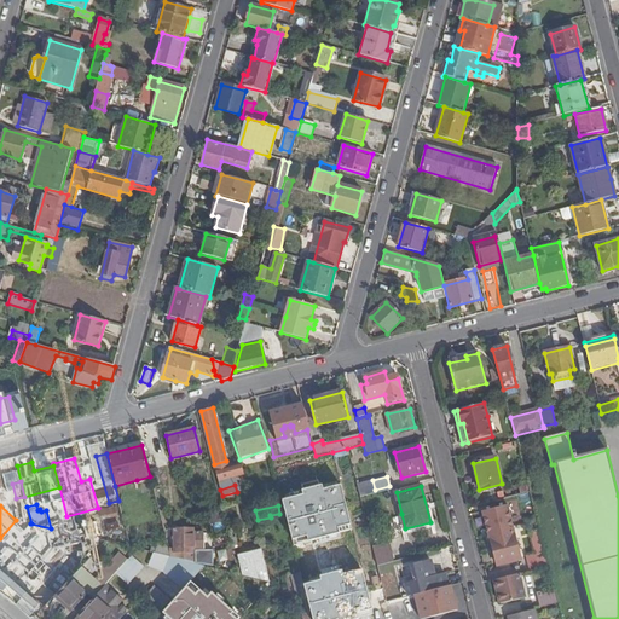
[(503,536),(491,539),(498,566),(521,560),(513,527),(502,530),(503,536)]
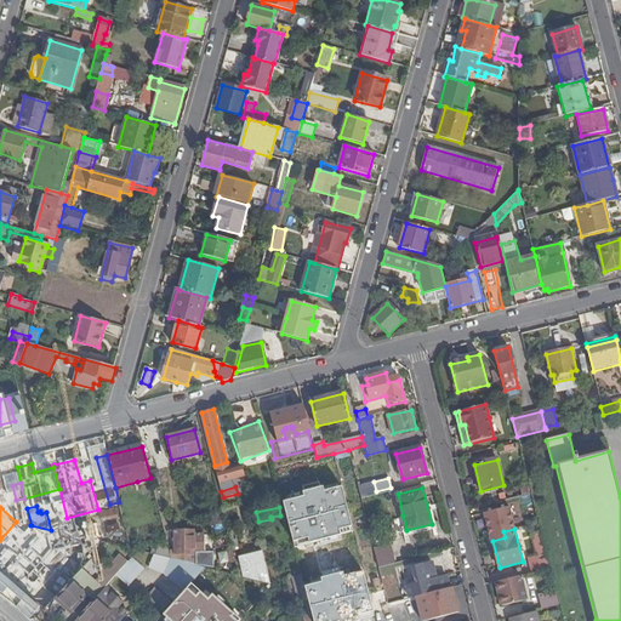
[(52,556),(58,550),(38,531),(22,548),(34,558),(30,563),(39,571),(52,556)]
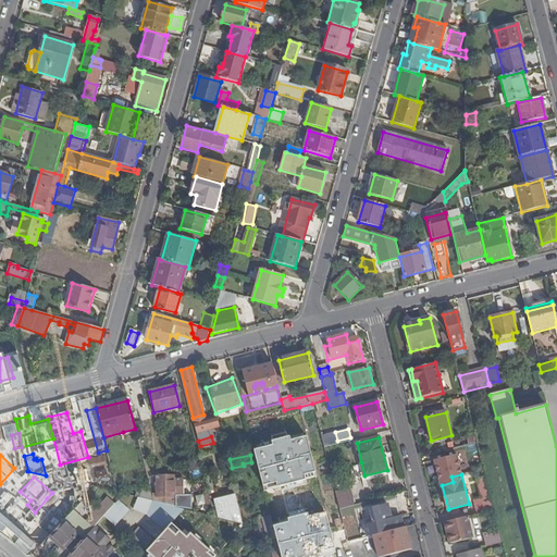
[(157,477),(157,496),(174,496),(173,477),(157,477)]
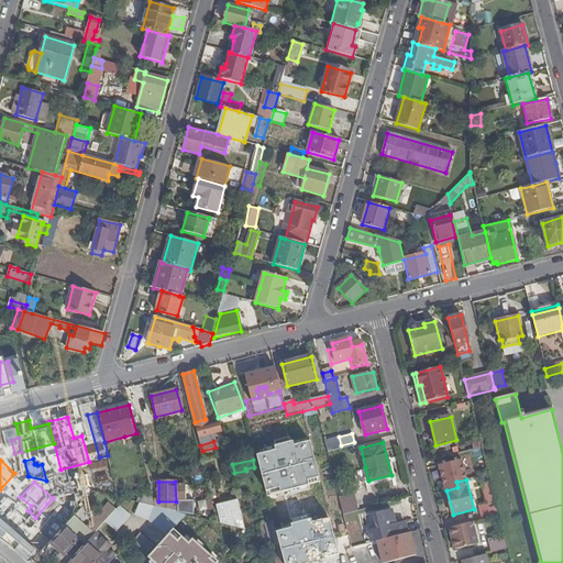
[(478,506),(482,519),(497,516),(489,483),(481,485),(486,505),(478,506)]
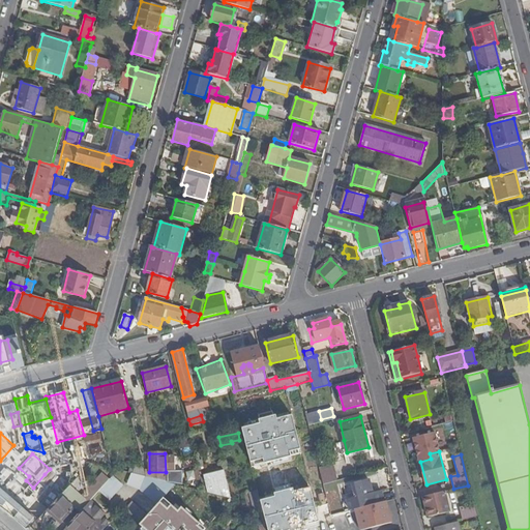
[(198,455),(195,455),(199,469),(205,467),(203,460),(200,461),(198,455)]
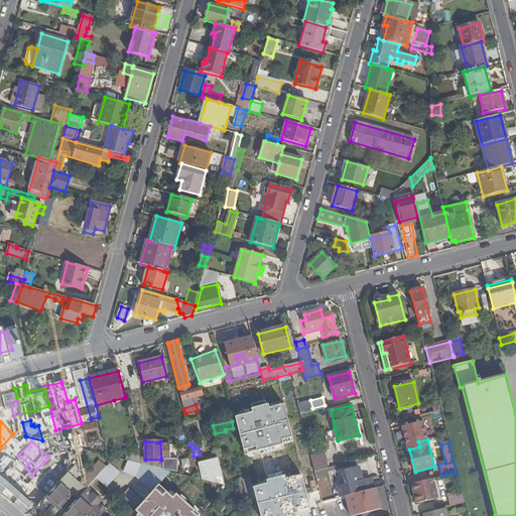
[(59,444),(52,452),(59,458),(69,447),(63,445),(59,444)]
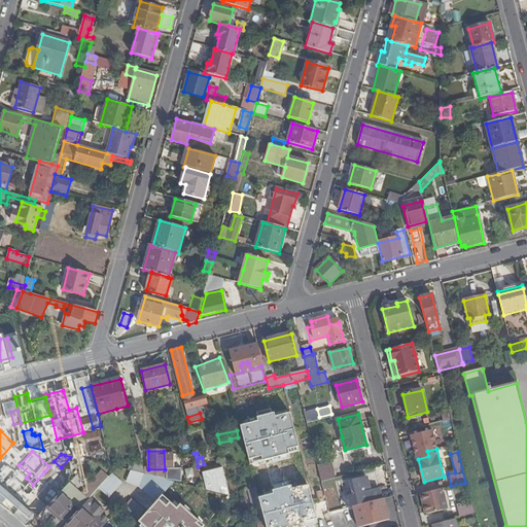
[(128,471),(131,471),(144,475),(145,476),(143,466),(133,464),(133,467),(130,466),(128,471)]
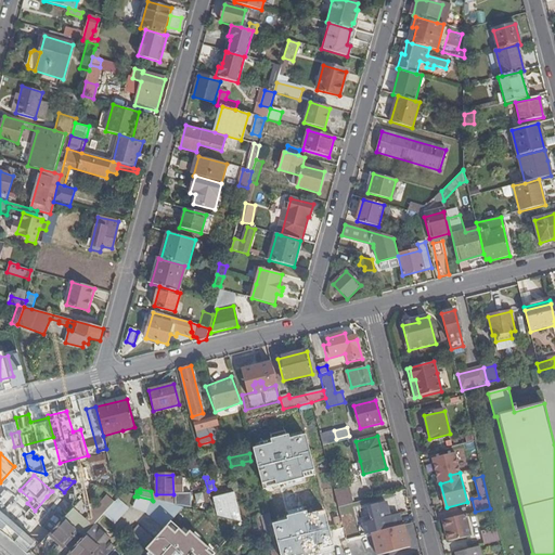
[(335,492),(338,507),(352,504),(349,489),(335,492)]
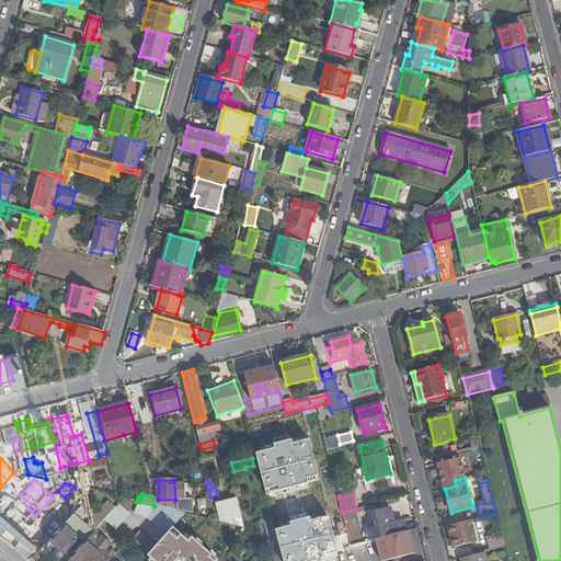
[(216,503),(220,522),(244,527),(237,497),(216,503)]
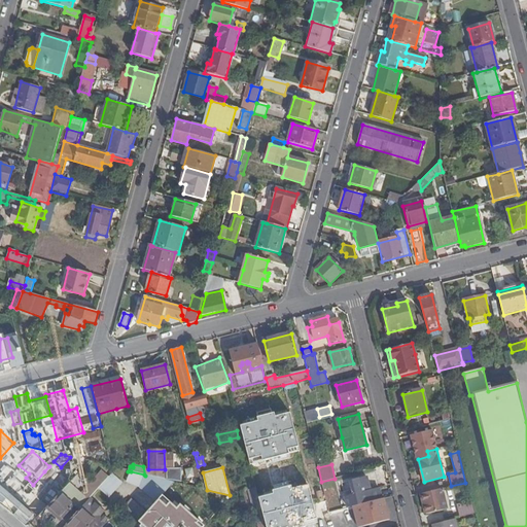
[(165,469),(148,469),(149,476),(165,480),(165,469)]
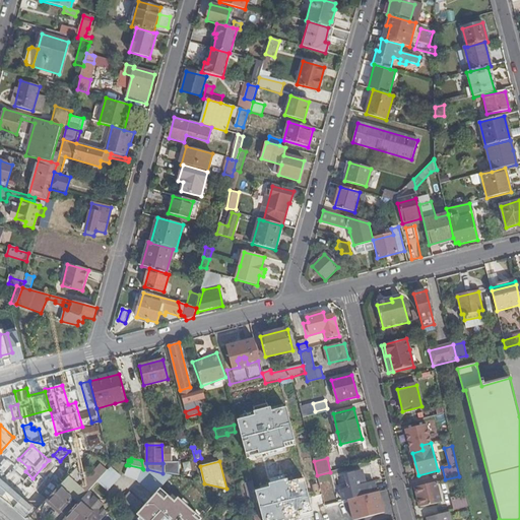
[(33,478),(28,482),(43,495),(58,478),(44,465),(33,478)]
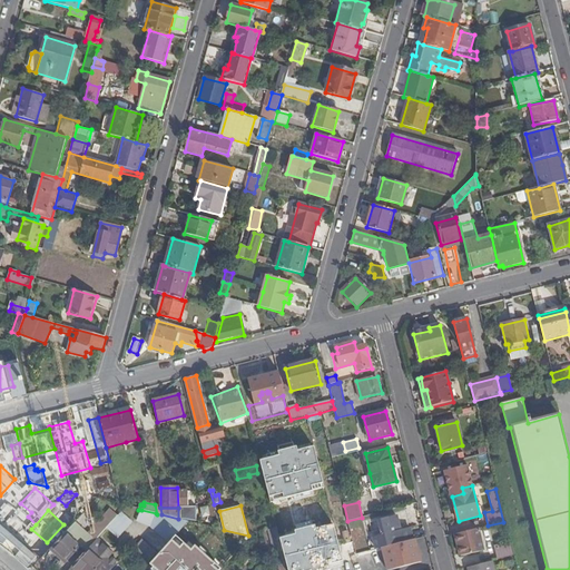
[(156,513),(141,510),(138,522),(151,528),(156,513)]
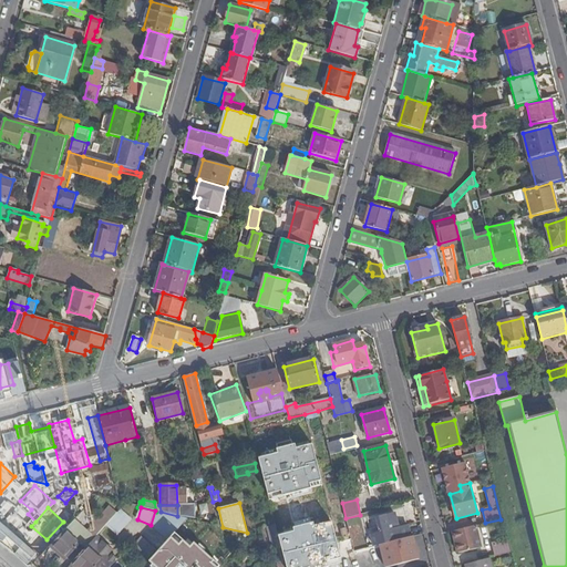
[(177,516),(161,512),(156,512),(155,511),(151,525),(168,540),(188,519),(181,517),(177,516)]
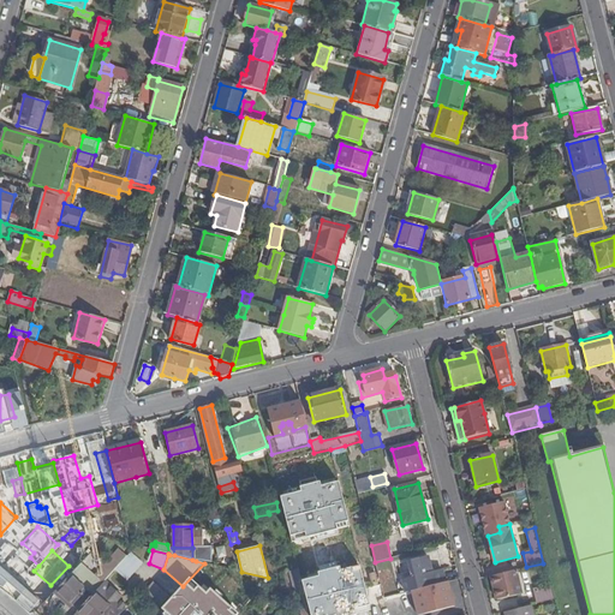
[(412,614),(453,608),(448,578),(443,579),(441,567),(430,569),(428,555),(394,560),(399,592),(408,590),(412,614)]
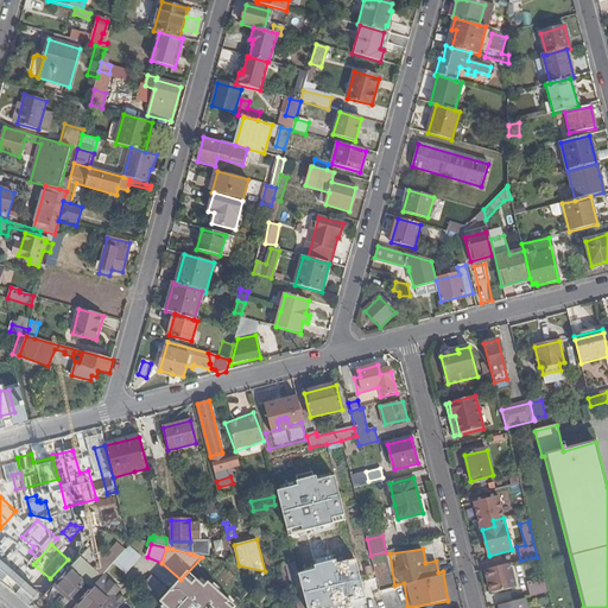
[(200,571),(215,584),(220,581),(230,568),(234,564),(204,557),(202,557),(181,580),(173,587),(179,593),(200,571)]
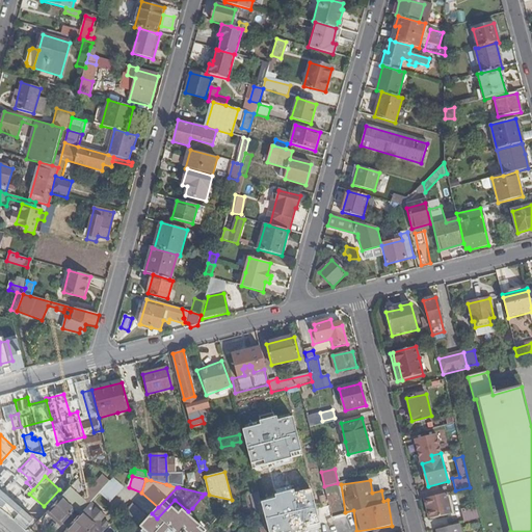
[(83,500),(88,505),(91,502),(99,495),(92,489),(83,500)]
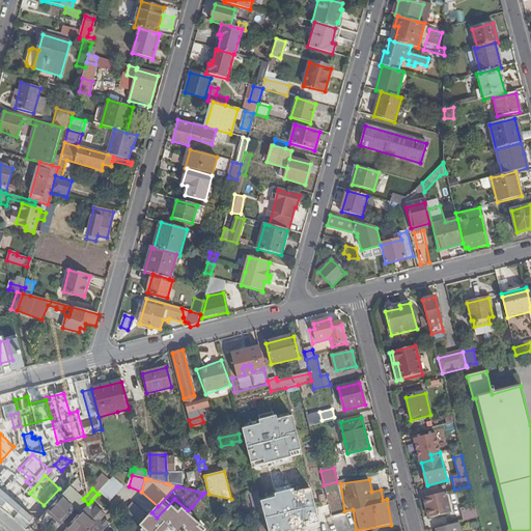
[(261,507),(257,492),(250,494),(255,514),(256,513),(261,507)]
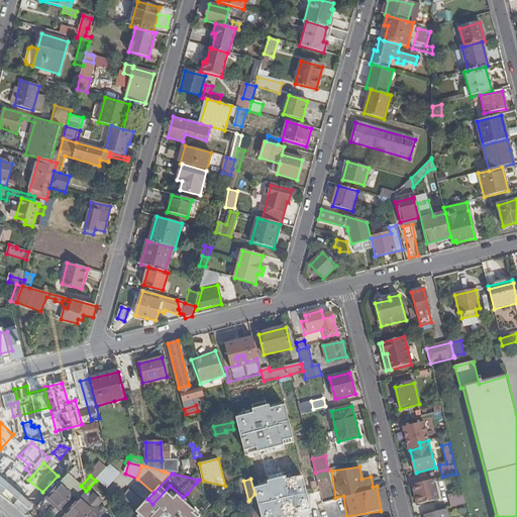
[(433,480),(413,485),(418,504),(438,499),(433,480)]
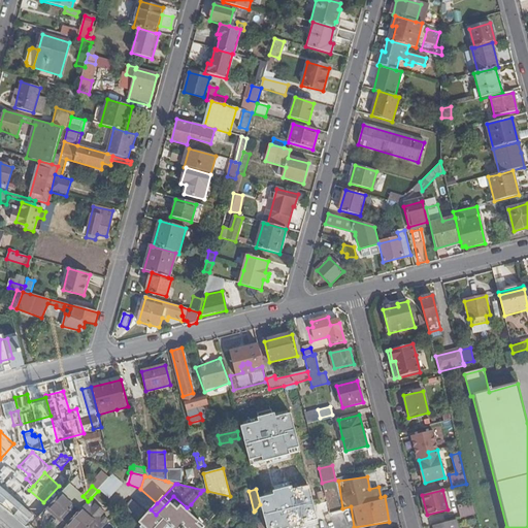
[(200,493),(191,504),(198,510),(207,499),(200,493)]
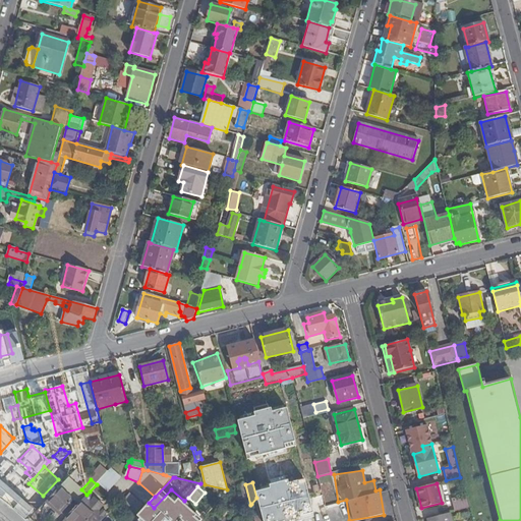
[(73,500),(60,487),(47,501),(61,513),(73,500)]
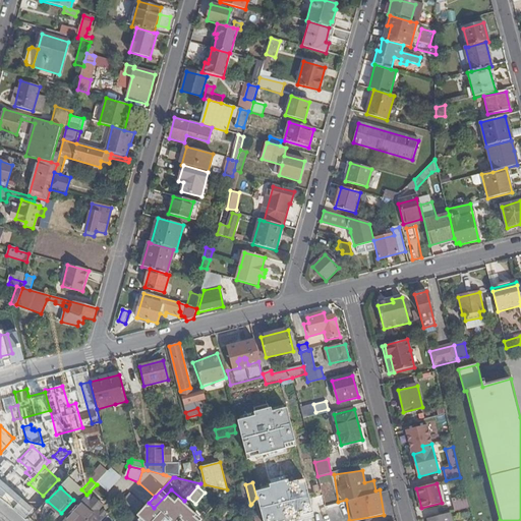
[(89,520),(102,508),(104,505),(90,491),(87,495),(63,520),(89,520)]
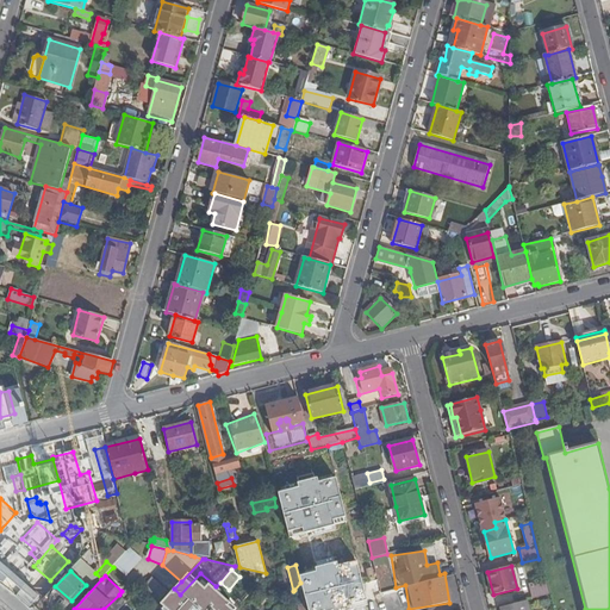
[(153,577),(143,586),(160,601),(168,591),(153,577)]
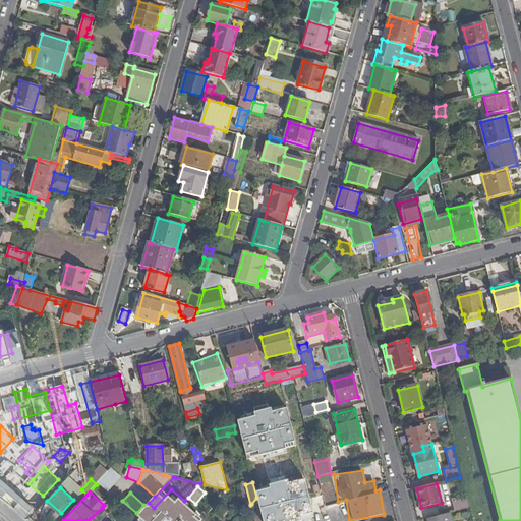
[(263,520),(256,498),(251,504),(255,520),(263,520)]
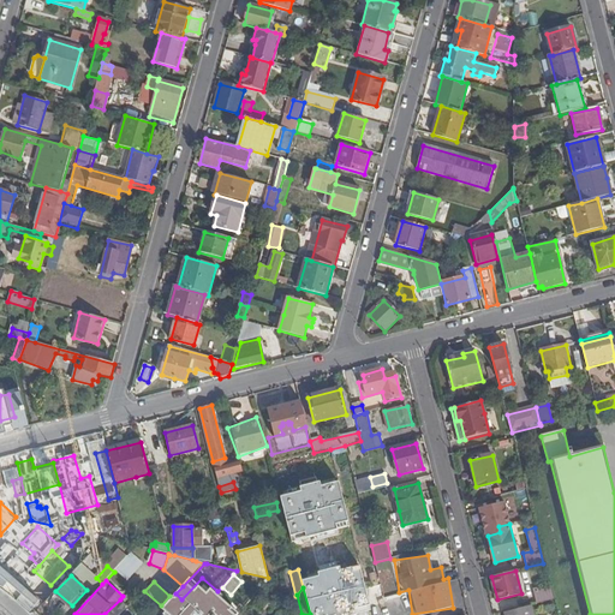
[(536,605),(554,601),(551,590),(533,595),(536,605)]
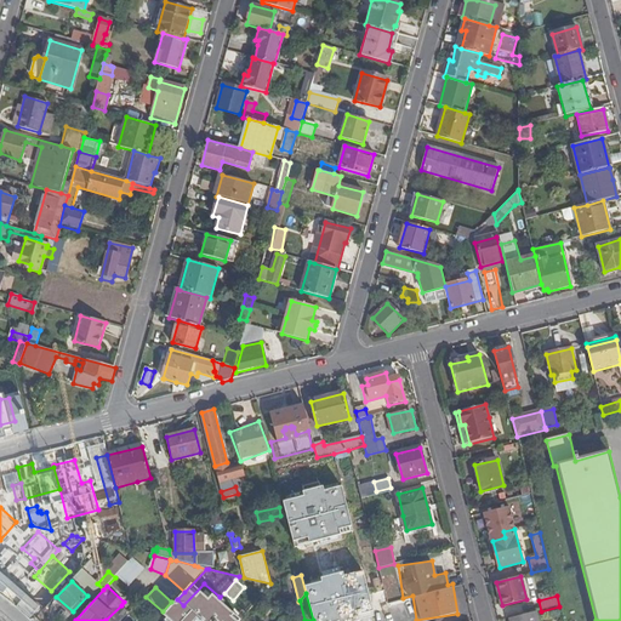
[(119,620),(130,611),(121,605),(106,620),(119,620)]
